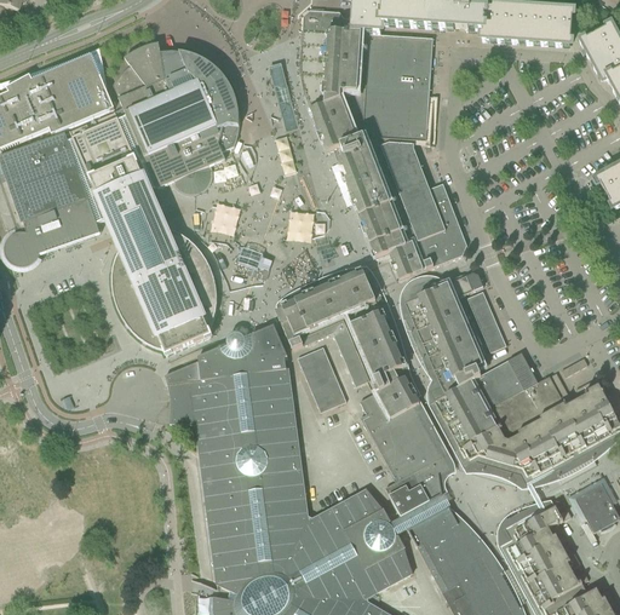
[(23,1),(23,0),(0,0),(0,9),(1,10),(3,4),(17,9),(19,0),(23,1)]
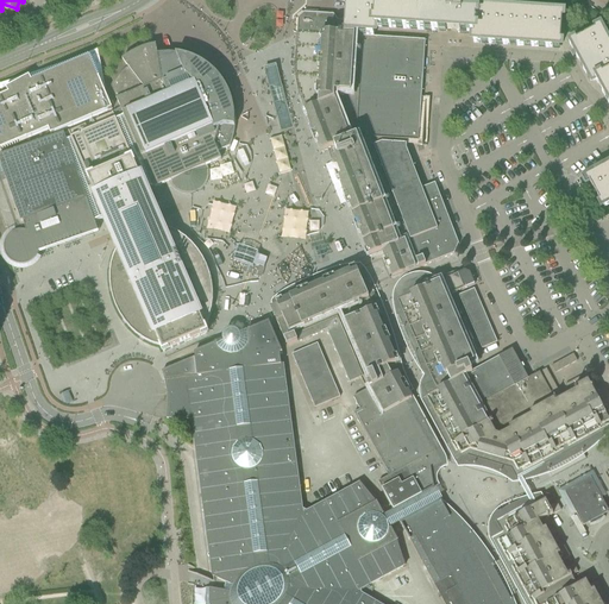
[(346,0),(346,5),(345,17),(344,27),(344,31),(374,33),(375,24),(445,29),(446,25),(473,27),(473,37),(473,39),(559,45),(559,42),(560,42),(562,11),(463,5),(463,0),(346,0)]
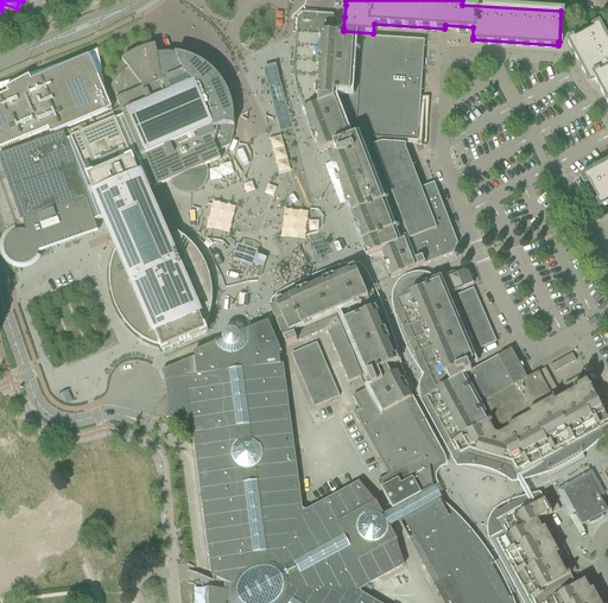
[(405,145),(406,140),(406,137),(417,138),(424,37),(373,33),(343,31),(343,27),(344,17),(337,17),(333,11),(303,8),(297,14),(295,57),(295,70),(295,73),(297,86),(298,88),(304,107),(321,147),(322,146),(329,144),(334,156),(331,157),(368,253),(382,247),(392,273),(454,249),(454,248),(457,240),(434,179),(420,184),(405,145)]
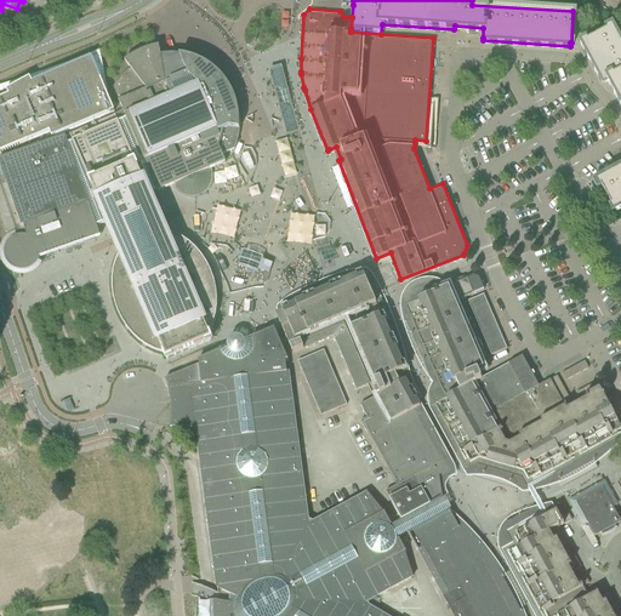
[(620,41),(611,24),(614,22),(611,18),(604,22),(607,27),(584,39),(584,40),(581,41),(602,80),(607,77),(620,103),(620,165),(598,177),(597,175),(592,177),(597,186),(602,183),(614,206),(620,201),(620,41)]
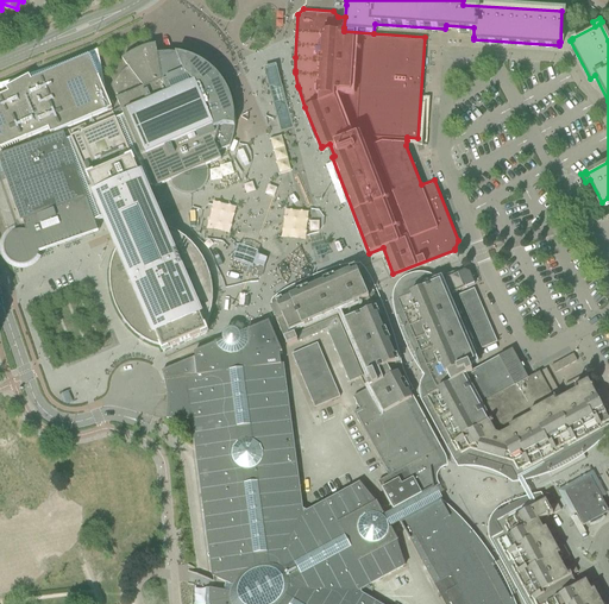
[(221,155),(218,148),(230,143),(231,140),(231,138),(232,136),(232,134),(233,132),(233,130),(234,127),(234,125),(234,123),(234,121),(234,119),(234,117),(234,114),(234,112),(234,109),(234,107),(234,105),(233,102),(233,100),(232,99),(232,96),(231,94),(230,92),(230,89),(228,88),(227,86),(226,83),(225,82),(224,80),(223,77),(221,76),(220,74),(218,73),(217,70),(215,69),(213,68),(212,65),(211,64),(208,63),(206,62),(205,61),(202,60),(201,58),(199,57),(196,56),(194,55),(193,55),(190,54),(188,52),(186,52),(184,51),(182,51),(180,51),(177,50),(176,50),(181,62),(173,65),(165,50),(163,50),(162,50),(159,50),(157,51),(157,46),(156,45),(156,42),(155,42),(152,42),(150,43),(148,43),(143,44),(139,46),(137,46),(135,48),(132,49),(130,50),(129,51),(126,52),(124,55),(121,56),(125,60),(127,63),(125,65),(123,68),(121,69),(119,71),(118,73),(117,75),(114,77),(112,80),(111,82),(124,112),(115,115),(113,108),(96,115),(99,123),(88,127),(86,120),(68,127),(69,130),(64,131),(64,130),(0,151),(0,158),(4,169),(0,169),(0,211),(5,224),(7,224),(10,232),(8,233),(8,234),(7,234),(7,236),(6,237),(6,238),(5,239),(5,240),(5,241),(5,243),(5,244),(4,244),(4,245),(4,246),(5,246),(5,247),(5,249),(5,250),(5,251),(6,251),(6,252),(6,253),(7,253),(7,255),(7,256),(8,256),(8,257),(10,257),(10,258),(11,258),(11,259),(12,259),(13,259),(13,260),(14,260),(16,262),(17,262),(18,262),(19,262),(20,262),(22,263),(23,262),(24,262),(25,262),(26,262),(27,262),(29,260),(30,260),(31,259),(32,259),(32,258),(33,258),(33,257),(35,257),(35,256),(36,256),(36,255),(37,255),(37,253),(37,252),(38,252),(38,251),(38,250),(38,249),(62,240),(98,228),(96,222),(94,218),(105,214),(110,224),(113,232),(118,243),(118,244),(117,245),(115,247),(114,250),(114,252),(113,255),(112,257),(112,259),(111,262),(111,264),(111,266),(110,269),(110,271),(110,274),(110,276),(110,278),(110,281),(111,283),(111,285),(111,288),(111,290),(112,293),(112,295),(113,297),(114,300),(114,301),(115,303),(117,306),(118,308),(119,310),(120,312),(121,314),(123,316),(125,318),(126,320),(127,321),(130,323),(131,325),(132,327),(135,328),(137,329),(138,332),(140,333),(142,334),(144,335),(146,337),(149,338),(151,339),(152,339),(155,340),(157,341),(159,341),(163,348),(207,329),(205,322),(206,320),(207,318),(208,316),(208,314),(209,312),(211,309),(211,307),(211,304),(212,302),(212,300),(212,297),(212,295),(213,293),(213,290),(213,288),(212,285),(212,283),(212,281),(212,278),(211,276),(211,274),(209,271),(209,269),(208,266),(207,264),(206,262),(205,259),(205,258),(203,256),(202,253),(200,251),(199,250),(198,247),(196,246),(194,244),(193,243),(192,240),(189,239),(188,238),(186,236),(183,234),(182,233),(180,232),(177,231),(175,230),(174,228),(171,227),(169,226),(167,226),(164,225),(162,224),(162,222),(157,212),(154,205),(146,187),(155,183),(155,184),(170,177),(171,178),(171,180),(173,180),(173,181),(174,182),(175,183),(175,184),(176,184),(177,186),(179,186),(180,187),(181,187),(182,188),(183,188),(184,188),(186,188),(187,188),(188,188),(189,188),(190,188),(192,188),(193,188),(194,188),(194,187),(195,187),(196,187),(198,186),(199,186),(199,184),(200,184),(200,183),(201,183),(202,182),(202,181),(203,181),(203,180),(205,180),(205,178),(205,177),(206,176),(206,175),(206,174),(206,172),(207,171),(207,170),(206,165),(205,162),(221,155)]
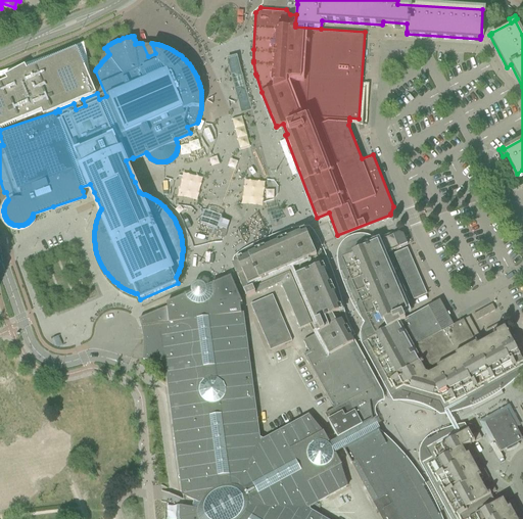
[(96,91),(88,72),(81,56),(85,54),(80,44),(27,66),(25,62),(5,74),(7,78),(0,80),(0,126),(44,107),(46,112),(57,107),(96,91)]
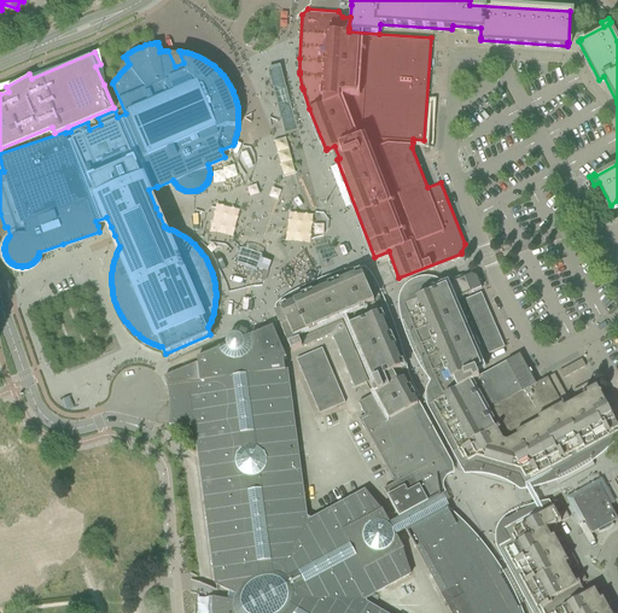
[(281,64),(280,62),(267,65),(268,68),(284,128),(297,124),(281,64)]
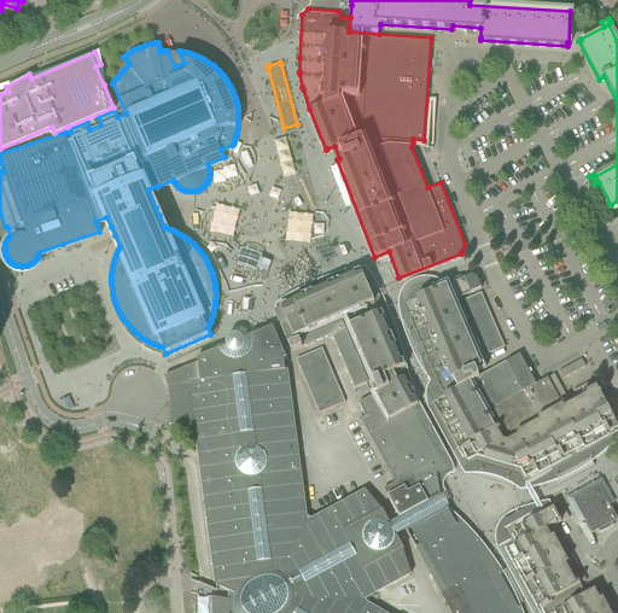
[(315,243),(321,263),(331,261),(333,260),(325,231),(313,234),(315,243)]
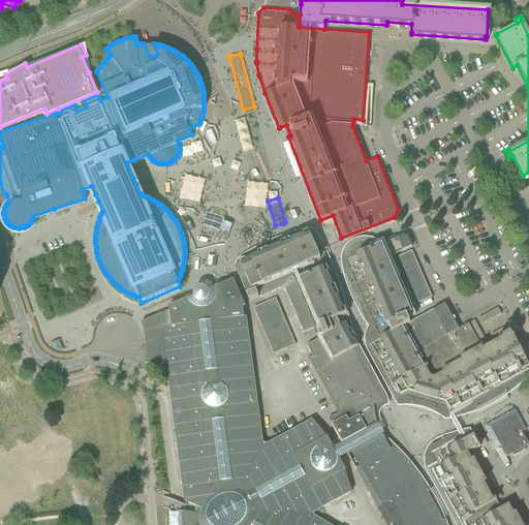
[(376,390),(375,388),(352,346),(358,343),(358,344),(359,343),(358,342),(356,343),(351,333),(352,333),(351,331),(350,332),(345,322),(346,321),(345,320),(344,321),(340,314),(345,312),(325,265),(324,265),(310,229),(238,260),(234,261),(235,264),(249,298),(258,294),(258,295),(284,283),(304,330),(319,322),(323,333),(307,342),(312,352),(307,356),(337,410),(329,415),(334,426),(341,440),(377,421),(374,404),(384,399),(378,389),(376,390)]
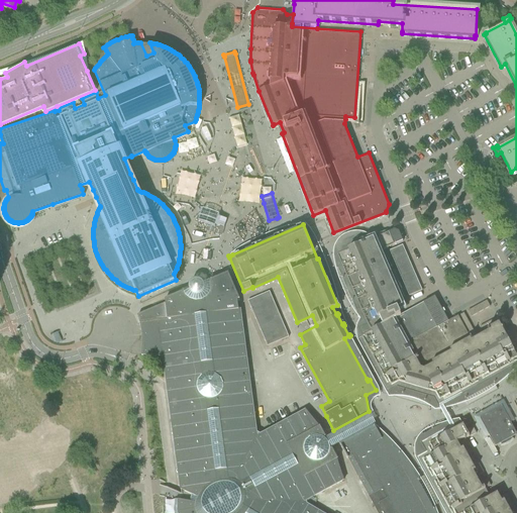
[(363,333),(383,373),(386,371),(416,354),(409,340),(437,324),(448,318),(434,294),(401,312),(398,306),(407,302),(383,246),(403,237),(399,228),(396,226),(392,227),(391,225),(370,234),(370,235),(366,237),(363,232),(356,233),(345,237),(337,242),(336,246),(337,252),(366,319),(367,319),(368,319),(372,327),(371,328),(372,328),(363,333)]
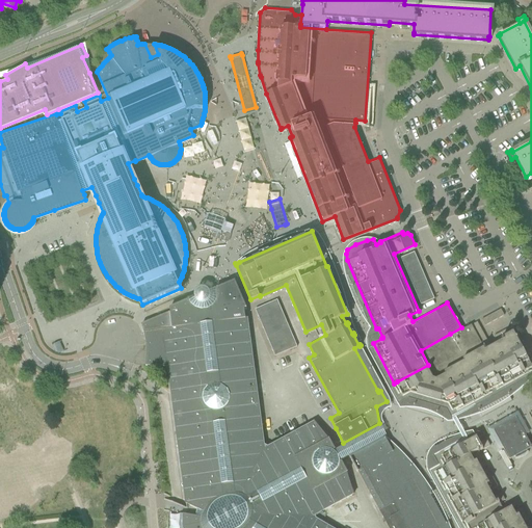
[(405,266),(419,261),(414,248),(400,255),(405,266)]
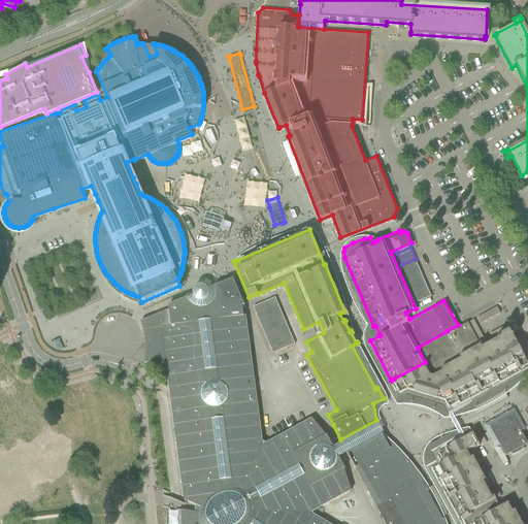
[(407,276),(421,270),(416,259),(402,264),(407,276)]
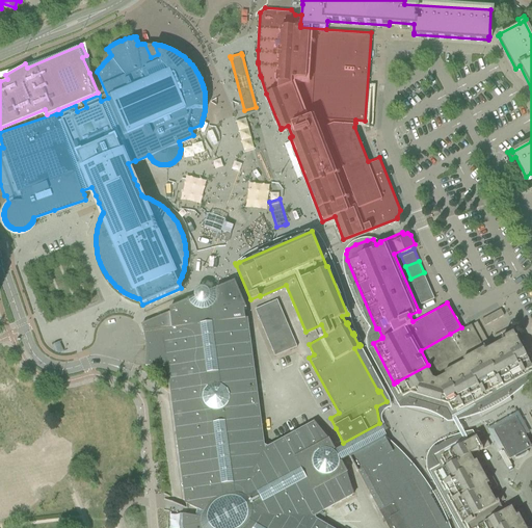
[(416,290),(429,284),(424,272),(410,279),(416,290)]
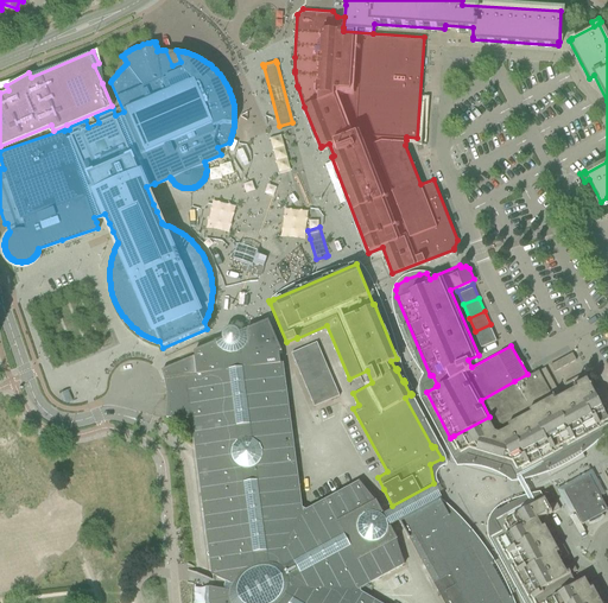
[(279,349),(282,348),(268,318),(268,317),(246,327),(246,328),(247,329),(247,331),(248,334),(247,337),(247,340),(246,342),(244,344),(242,347),(241,348),(240,348),(236,349),(234,350),(232,350),(229,350),(226,349),(223,348),(221,347),(220,344),(217,342),(217,341),(216,338),(194,348),(179,354),(179,355),(194,349),(195,353),(162,367),(164,376),(190,373),(216,575),(225,578),(223,582),(222,586),(206,583),(206,598),(207,602),(382,602),(359,589),(359,584),(404,560),(397,537),(390,524),(388,525),(387,525),(385,520),(380,513),(381,512),(381,511),(382,511),(375,497),(375,499),(360,478),(306,508),(301,506),(282,360),(280,360),(279,349)]
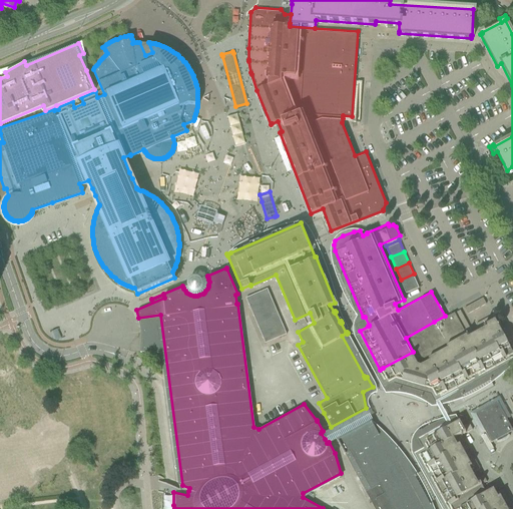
[(406,291),(419,285),(414,274),(401,280),(406,291)]
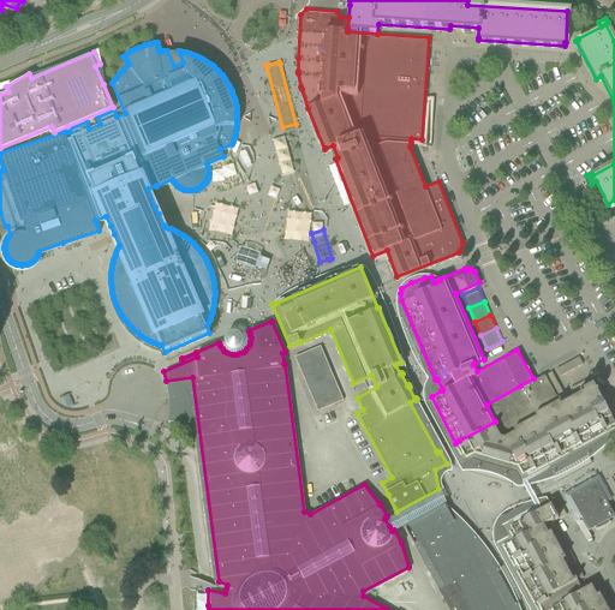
[(298,363),(324,352),(321,342),(294,354),(298,363)]
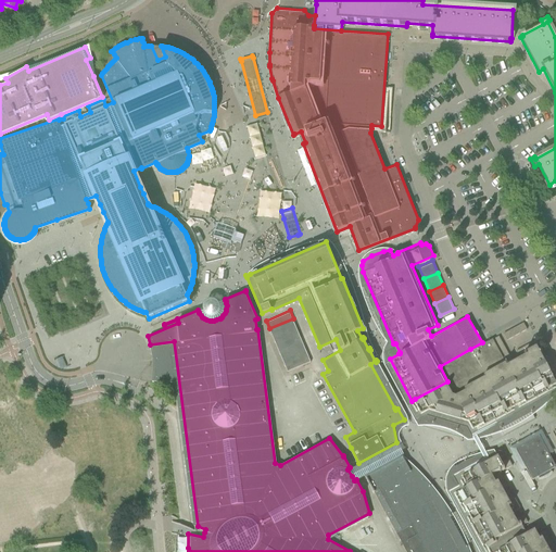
[(275,341),(299,331),(293,318),(269,328),(275,341)]
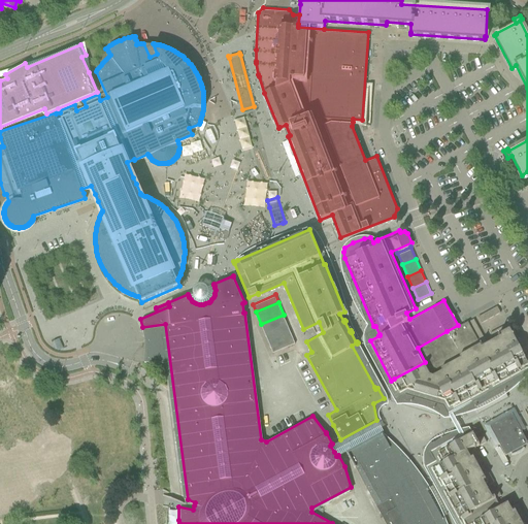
[(481,320),(500,309),(497,303),(477,314),(481,320)]
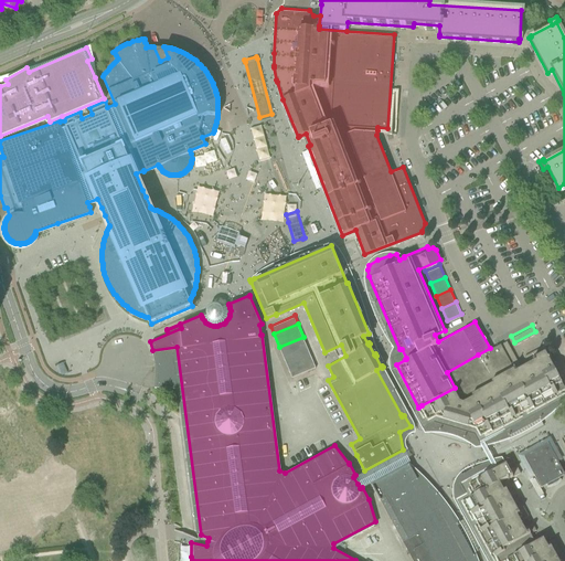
[(283,355),(307,345),(304,337),(279,347),(283,355)]
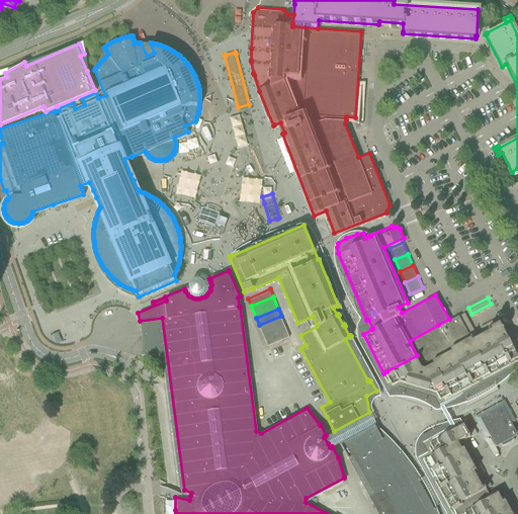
[(485,332),(478,336),(464,311),(449,319),(438,325),(410,341),(417,355),(386,371),(386,372),(393,381),(398,386),(434,397),(440,397),(444,403),(444,404),(500,374),(501,369),(500,367),(510,362),(508,359),(517,354),(500,321),(496,323),(493,318),(481,324),(485,332)]
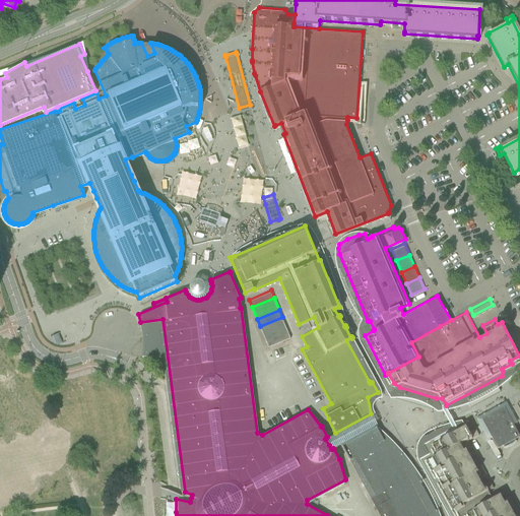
[(272,328),(284,323),(282,317),(260,326),(263,332),(272,328)]
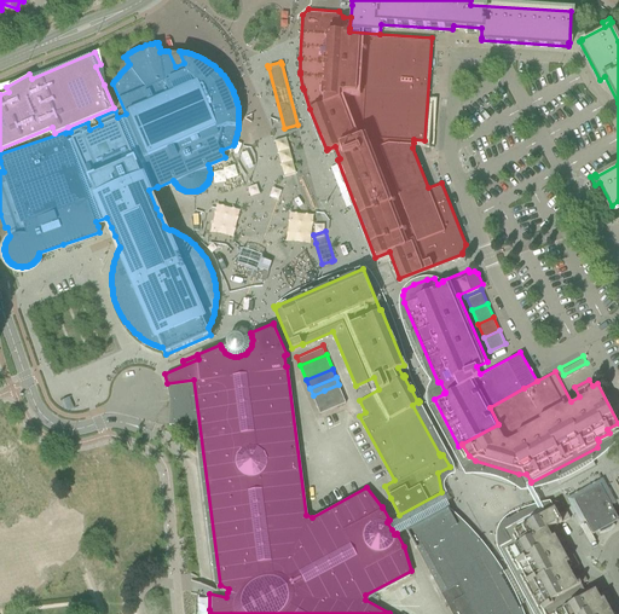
[(331,406),(346,400),(339,384),(324,391),(331,406)]
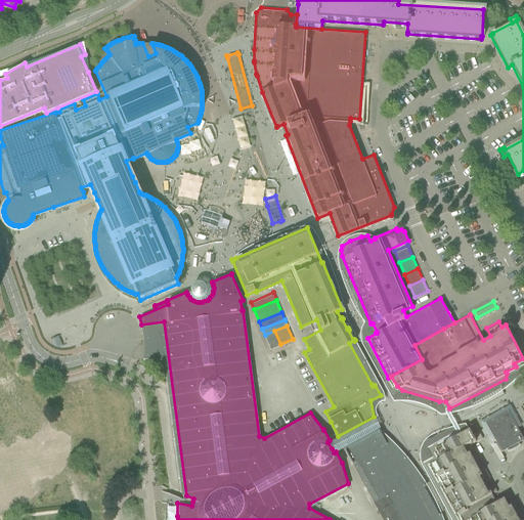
[(270,348),(280,344),(274,331),(265,335),(270,348)]
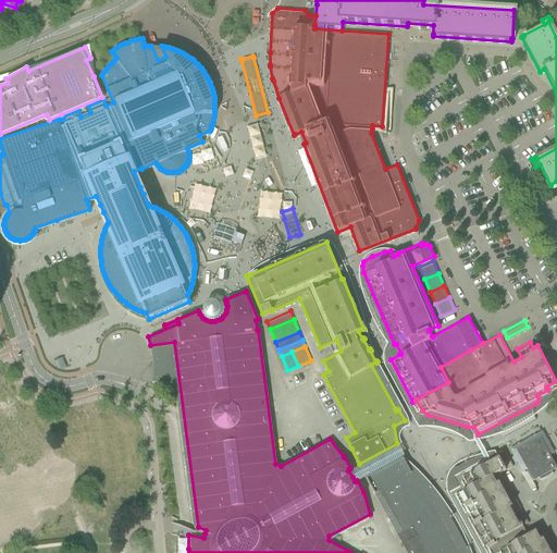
[(56,357),(60,367),(65,365),(62,356),(61,355),(56,357)]
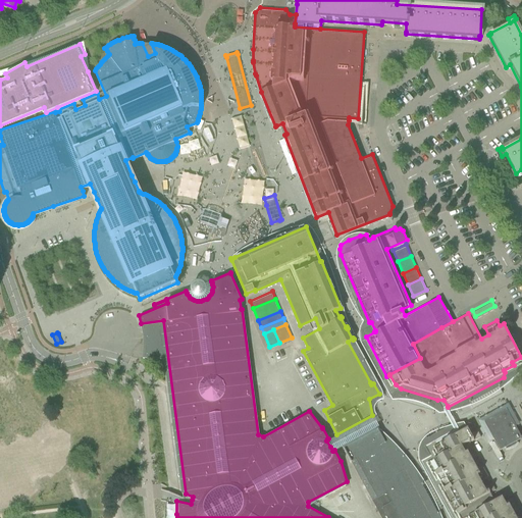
[(521,435),(515,423),(506,407),(483,419),(500,448),(505,445),(506,447),(506,448),(507,447),(509,447),(515,444),(518,441),(518,439),(517,441),(516,438),(521,435)]
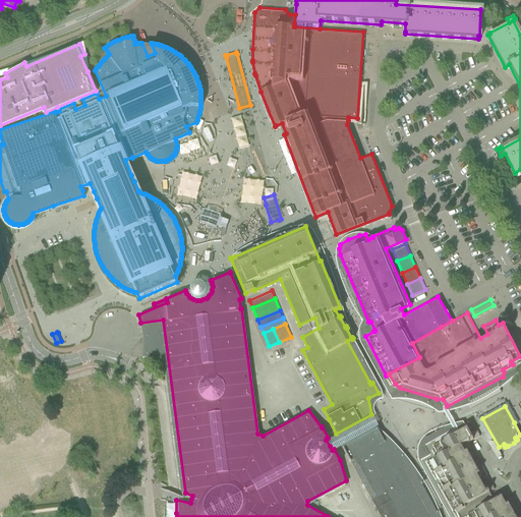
[(465,422),(464,423),(463,421),(422,443),(425,448),(423,455),(423,456),(426,461),(429,466),(430,466),(432,469),(431,470),(435,469),(445,487),(442,489),(453,509),(455,508),(460,516),(468,513),(469,516),(520,516),(520,512),(511,494),(503,498),(500,492),(493,496),(488,489),(495,486),(490,479),(483,483),(479,477),(486,473),(468,439),(470,438),(470,439),(479,434),(476,427),(476,428),(474,425),(471,427),(469,424),(468,423),(467,422),(466,422),(465,422)]
